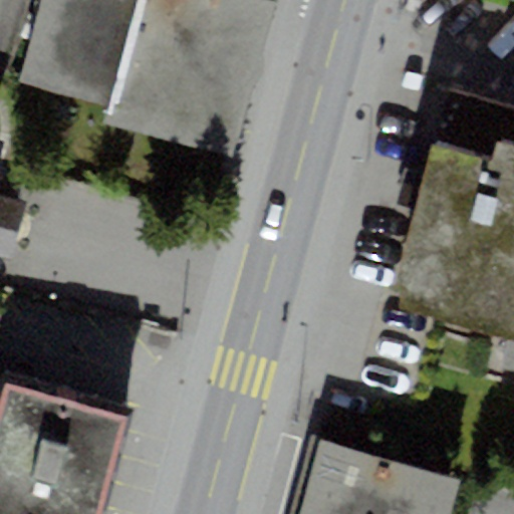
[(39,0),(17,81),(108,106),(103,122),(232,159),(275,3),(262,0),(39,0)]
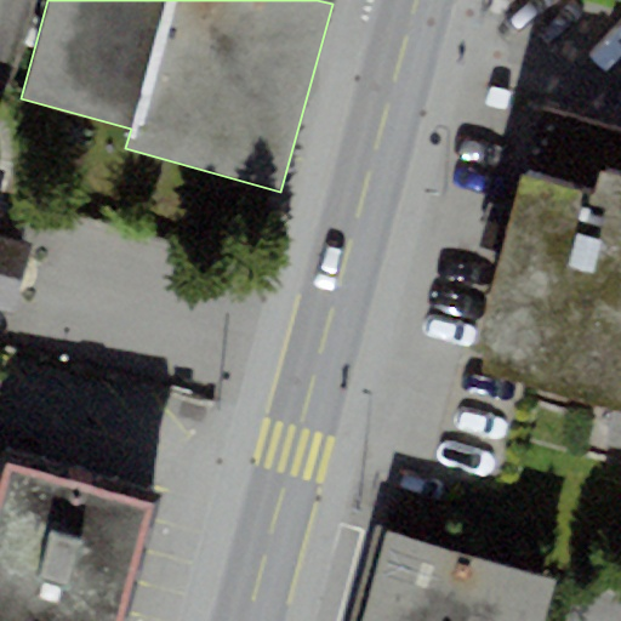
[(620,131),(551,113),(533,178),(520,176),(471,354),(484,358),(480,374),(598,406),(587,442),(620,451),(620,131)]
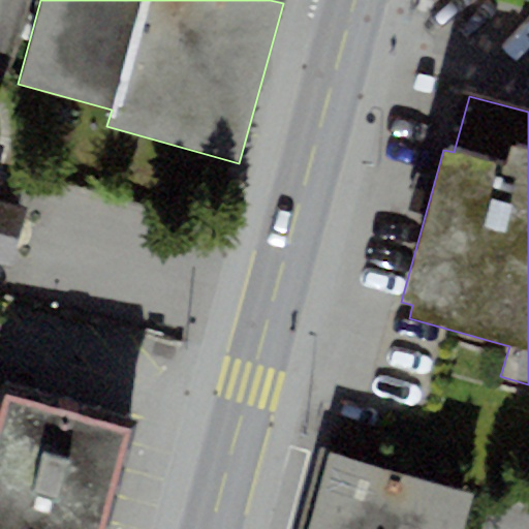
[(27,212),(0,204),(0,162),(4,148),(0,146),(0,262),(11,267),(27,212)]
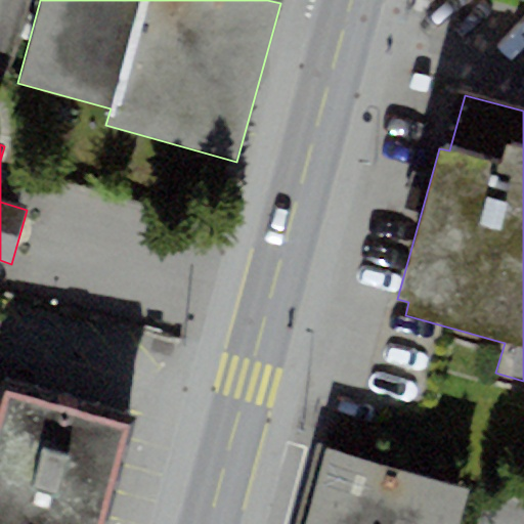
[(102,523),(128,428),(2,395),(0,402),(0,523),(102,523)]
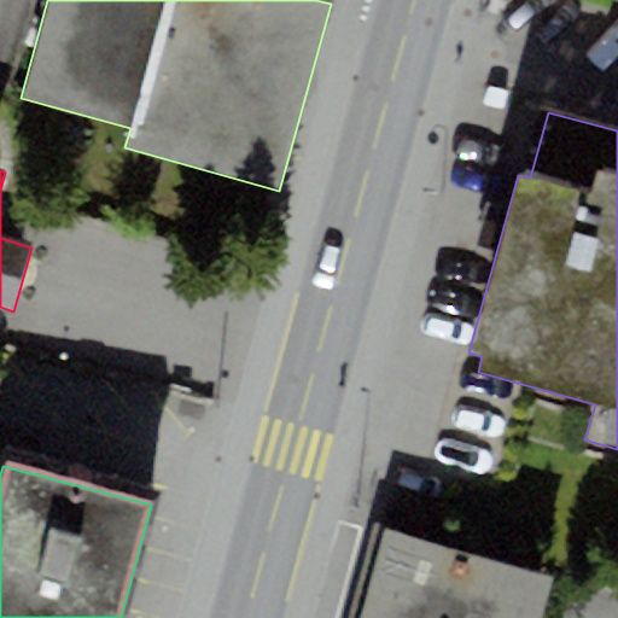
[(540,617),(551,578),(385,529),(361,617),(540,617)]
